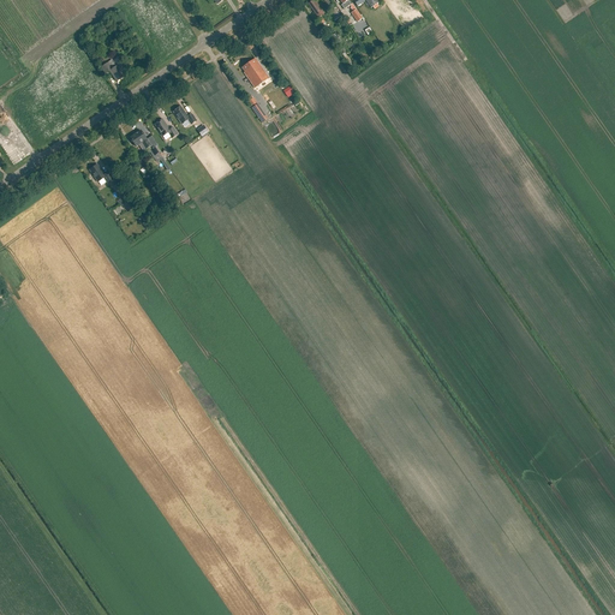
[(321,10),(314,0),(312,0),(308,4),(318,18),(322,16),(320,11),(321,10)]
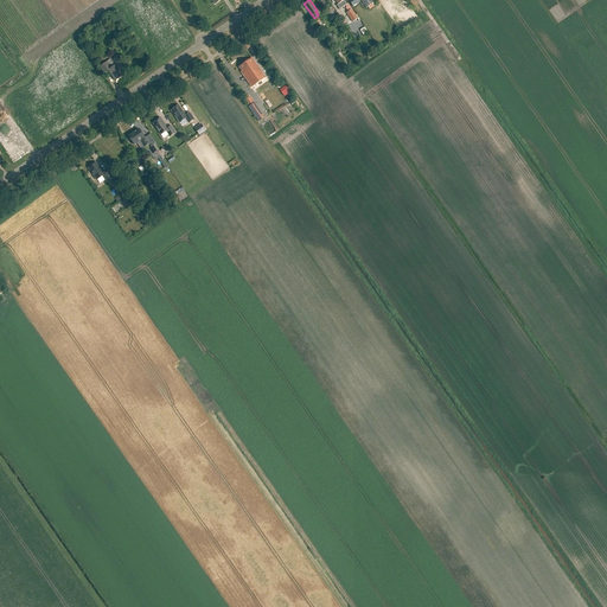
[(337,17),(331,8),(325,13),(330,21),(337,17)]
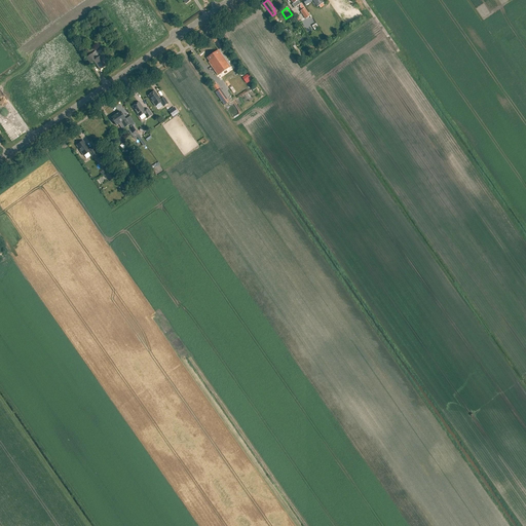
[(304,8),(300,11),(305,20),(310,16),(304,8)]
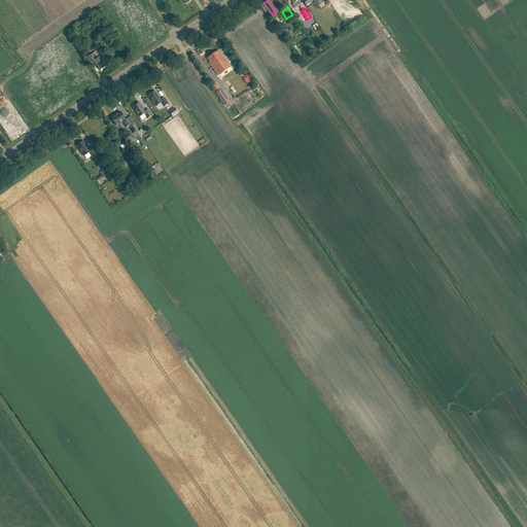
[(218,50),(207,59),(210,62),(209,63),(218,76),(231,67),(218,50)]
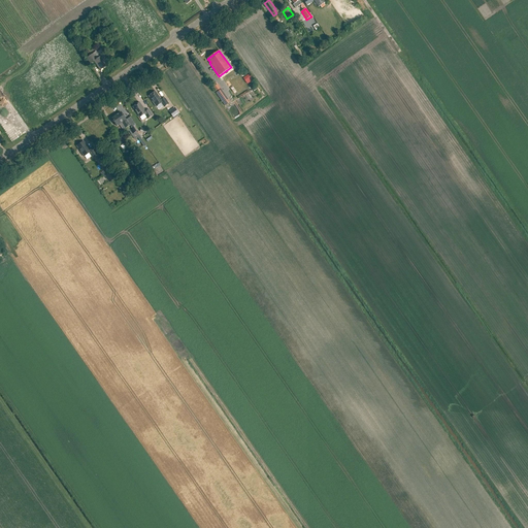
[(94,61),(100,70),(106,66),(103,61),(105,60),(102,57),(101,58),(100,57),(99,57),(96,52),(86,59),(90,64),(94,61)]
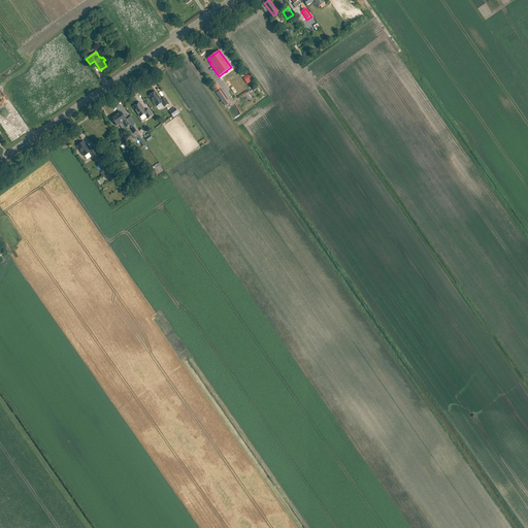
[(213,88),(226,105),(230,102),(218,85),(213,88)]
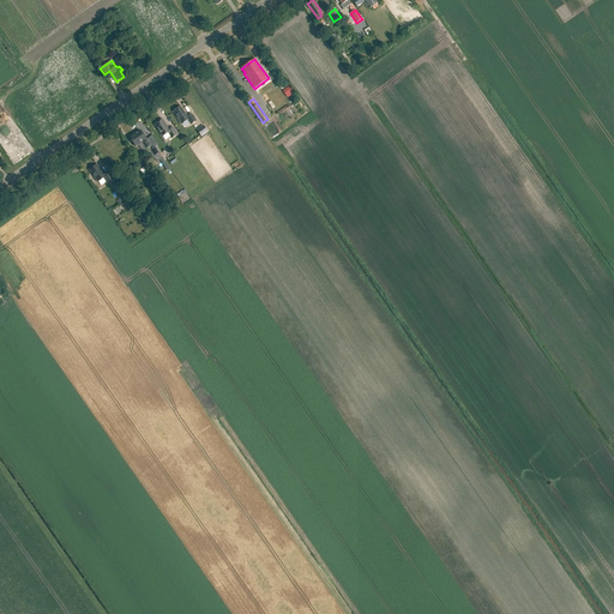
[(173,112),(181,125),(187,120),(191,125),(197,121),(192,114),(188,116),(181,107),(173,112)]
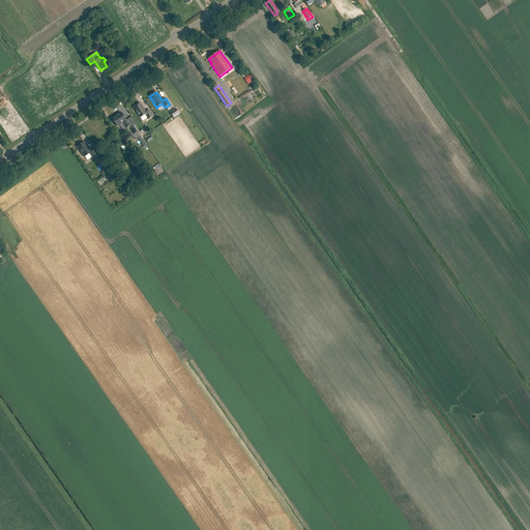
[(145,115),(148,119),(153,116),(149,110),(146,112),(140,102),(134,108),(140,118),(145,115)]
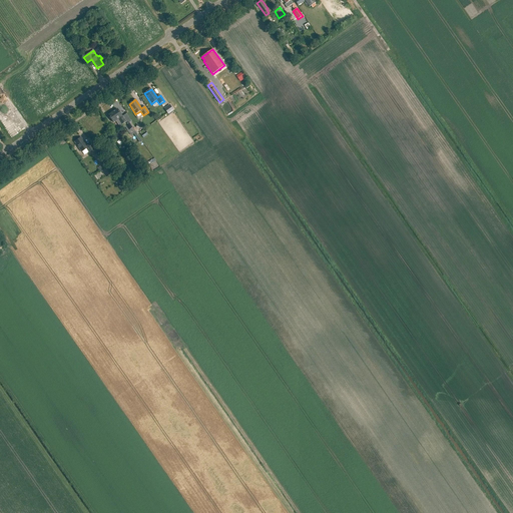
[(126,124),(129,122),(131,121),(126,113),(122,116),(117,109),(112,112),(113,115),(114,114),(122,124),(125,122),(126,124)]
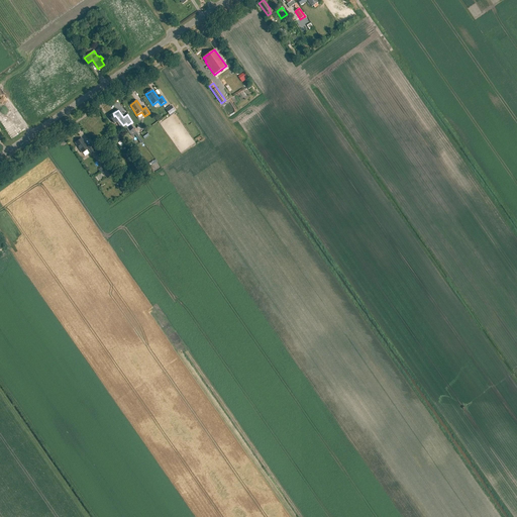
[(120,127),(123,125),(115,115),(114,116),(113,113),(109,116),(114,124),(117,122),(120,127)]
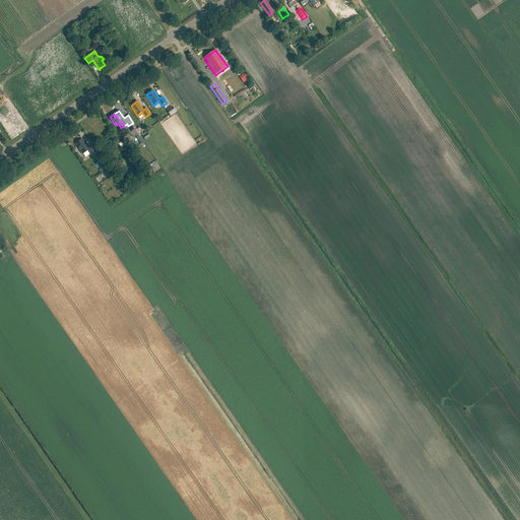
[(91,146),(88,148),(82,139),(75,144),(82,154),(87,151),(90,155),(95,151),(91,146)]
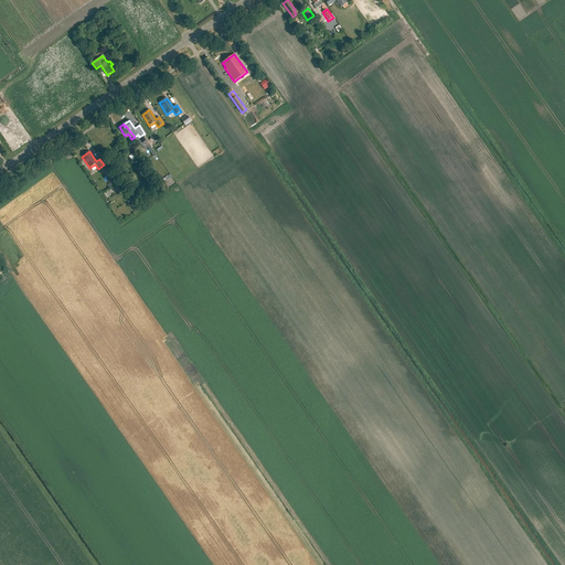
[(104,172),(109,180),(115,177),(109,169),(104,172)]
